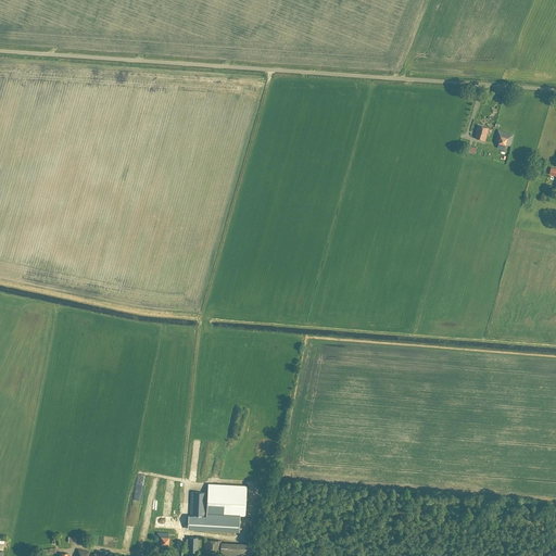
[(484,141),(488,128),(478,126),(475,138),(484,141)]
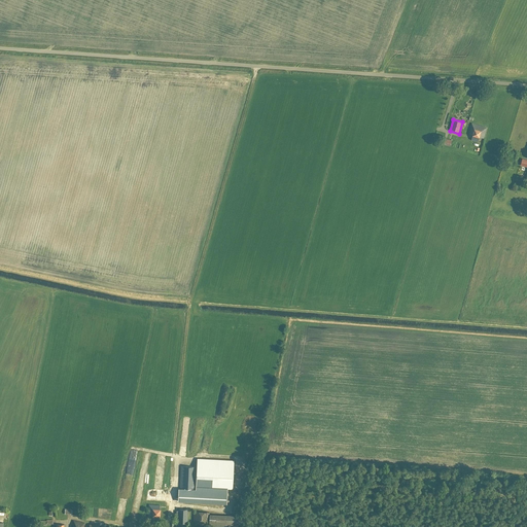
[(471,124),(468,135),(472,136),(479,138),(484,139),(487,128),(471,124)]
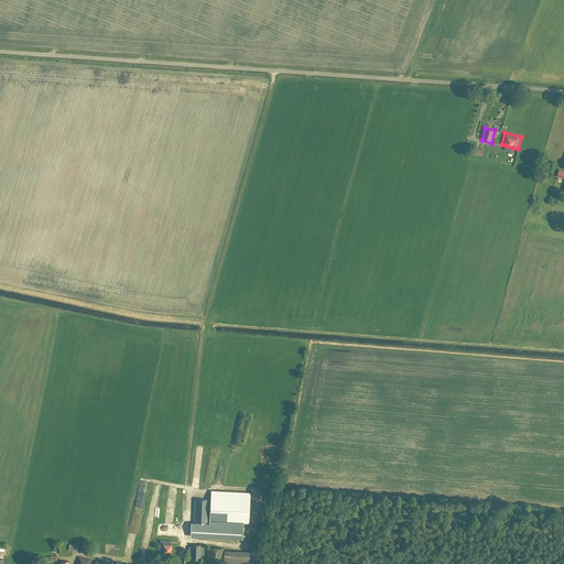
[(191,523),(191,537),(223,539),(242,540),(242,523),(249,523),(250,494),(212,491),(194,491),(192,523),(191,523)]
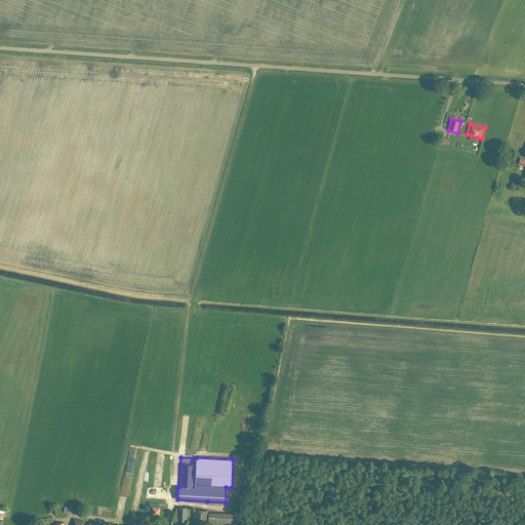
[(159,519),(159,503),(148,503),(148,519),(159,519)]
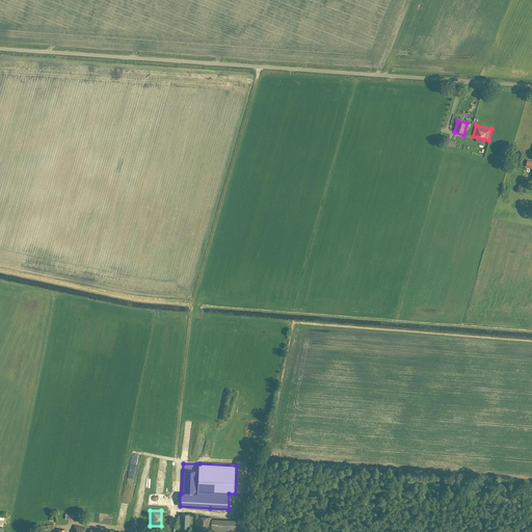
[(179,516),(178,523),(181,523),(180,528),(188,529),(189,515),(181,514),(181,516),(179,516)]
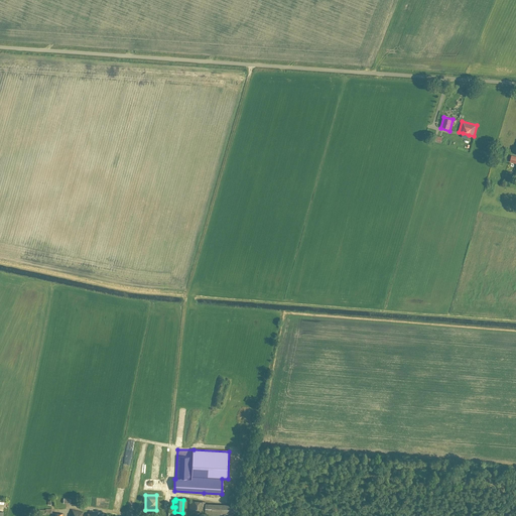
[(205,502),(189,502),(189,515),(216,515),(237,515),(237,506),(205,505),(205,502)]
